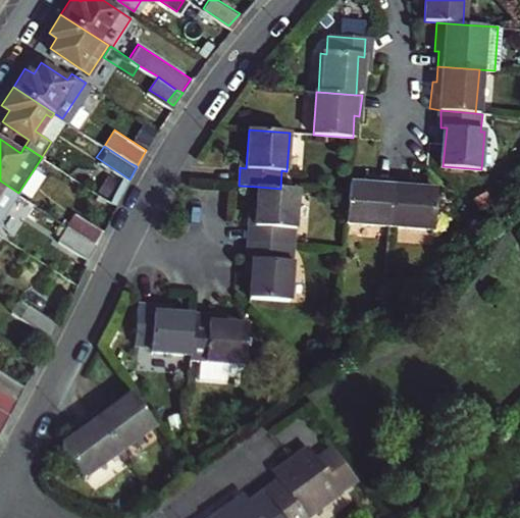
[(349,184),(347,223),(392,226),(395,182),(379,179),(372,179),(372,186),(349,184)]
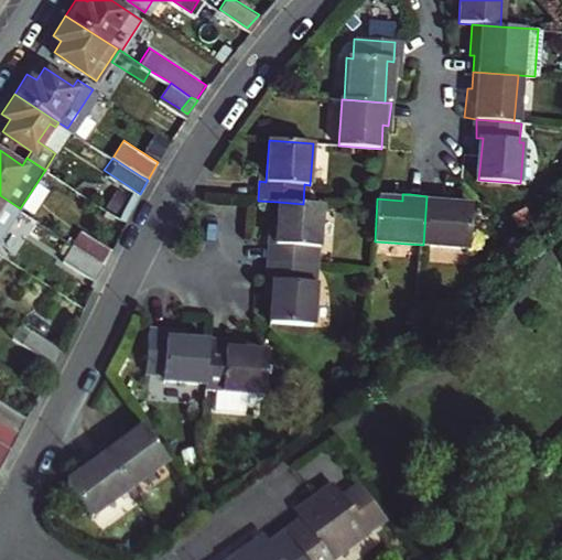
[(20,208),(0,195),(0,234),(10,219),(28,230),(35,219),(20,208)]
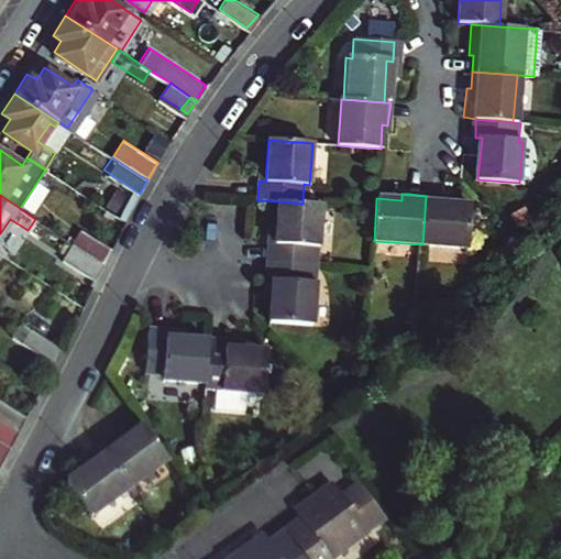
[(426,196),(422,244),(468,248),(472,206),(449,204),(449,197),(426,196)]
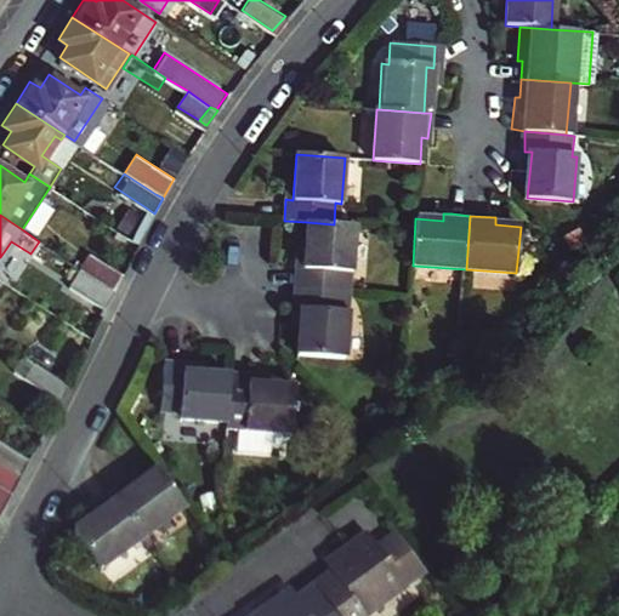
[(351,271),(355,226),(334,224),(306,222),(304,268),(297,268),(296,289),(342,292),(345,269),(351,271)]
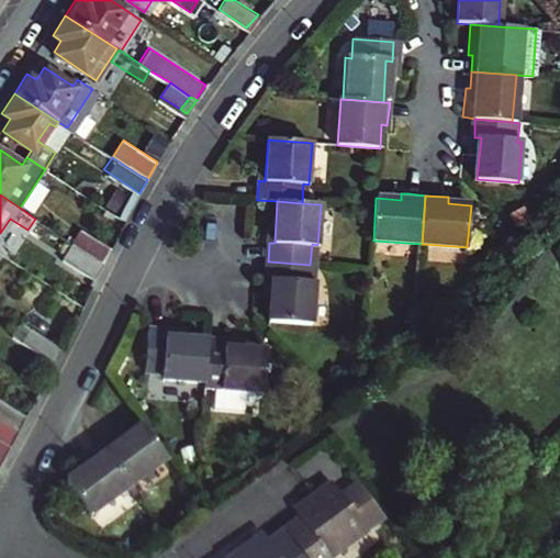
[(525,208),(513,214),(518,225),(530,219),(525,208)]
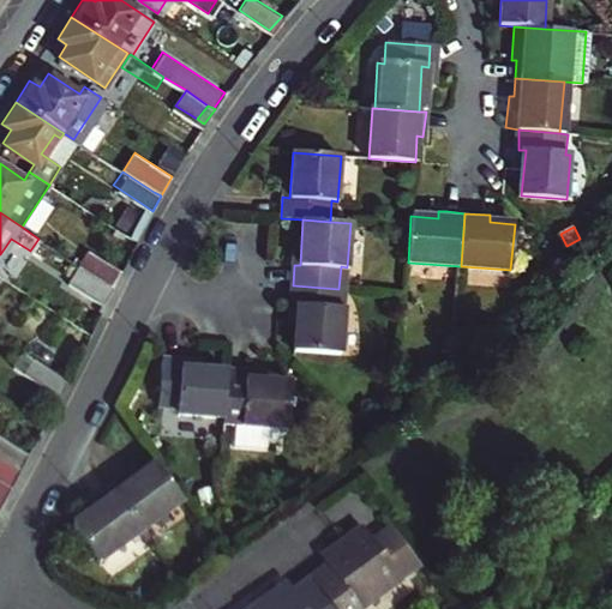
[(114,265),(120,236),(115,234),(103,258),(114,265)]
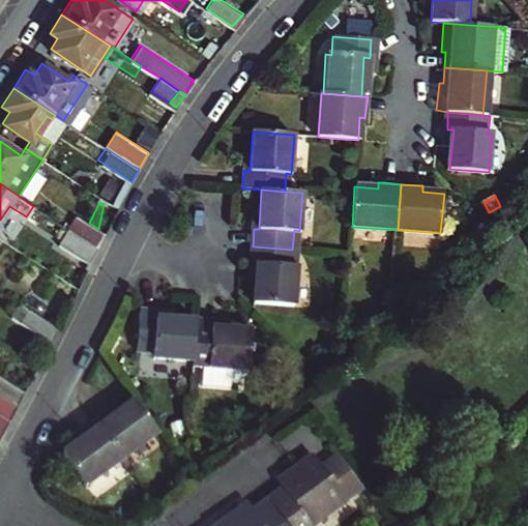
[(9,206),(0,220),(0,236),(9,242),(26,216),(9,206)]
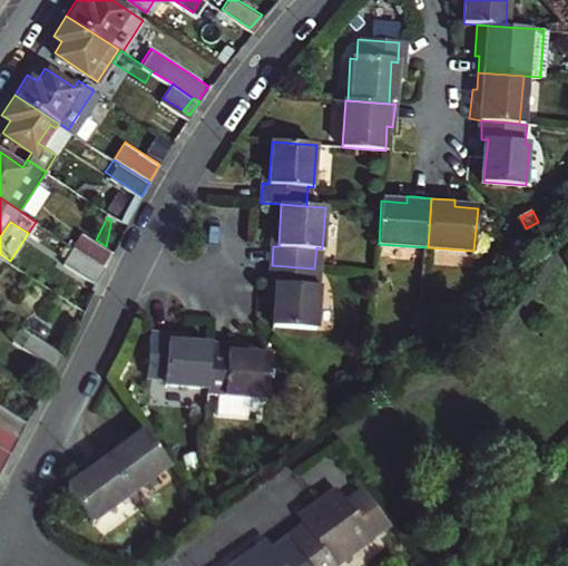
[(96,240),(77,227),(68,242),(75,246),(104,265),(111,250),(106,246),(96,240)]
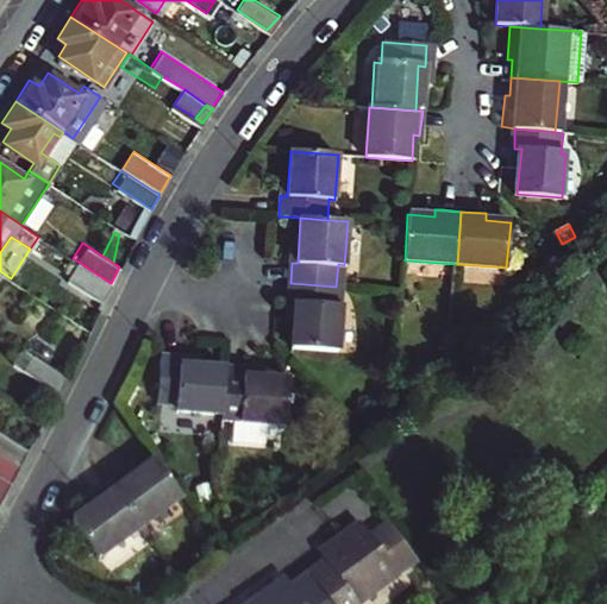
[(69,278),(102,301),(111,283),(80,263),(69,278)]
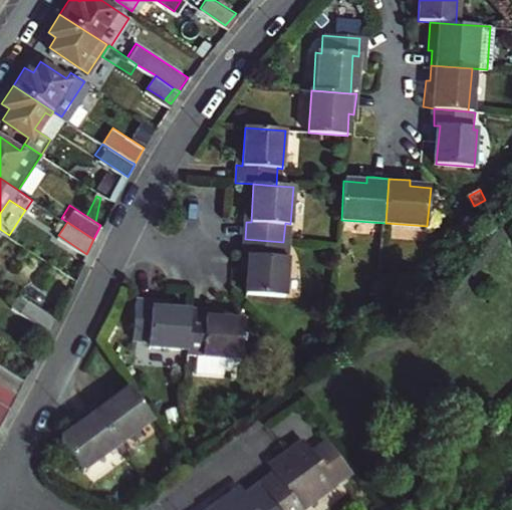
[(245,239),(244,254),(244,256),(249,256),(246,294),(285,297),(288,259),(282,258),(283,242),(245,239)]
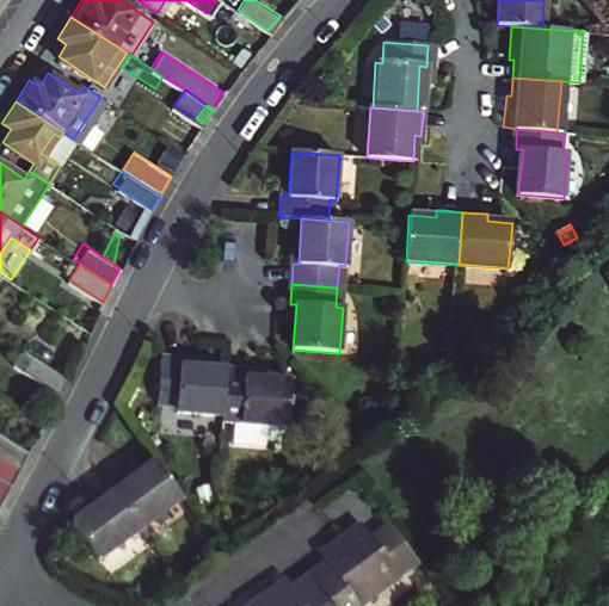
[(65,376),(31,354),(20,369),(56,393),(65,376)]
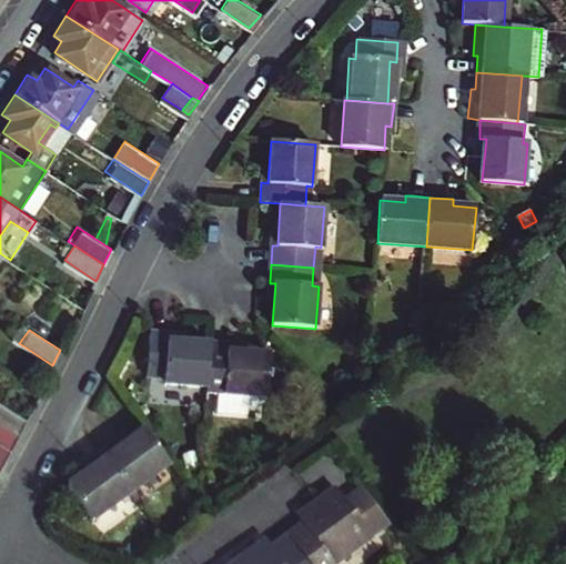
[(164,382),(206,385),(209,343),(168,340),(168,332),(149,331),(145,371),(164,372),(164,382)]
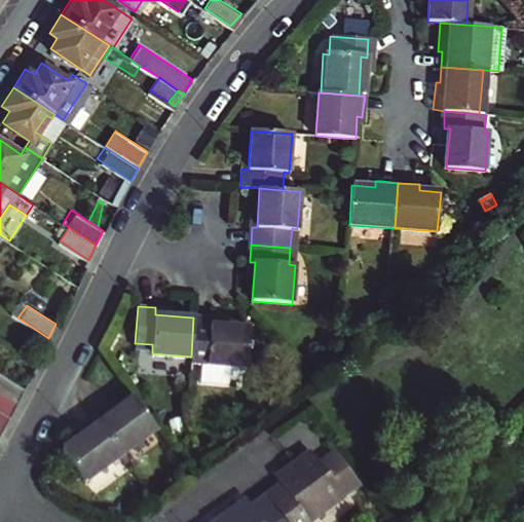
[(193,318),(191,357),(191,364),(208,365),(207,382),(232,384),(234,367),(245,368),(248,328),(210,325),(211,319),(193,318)]
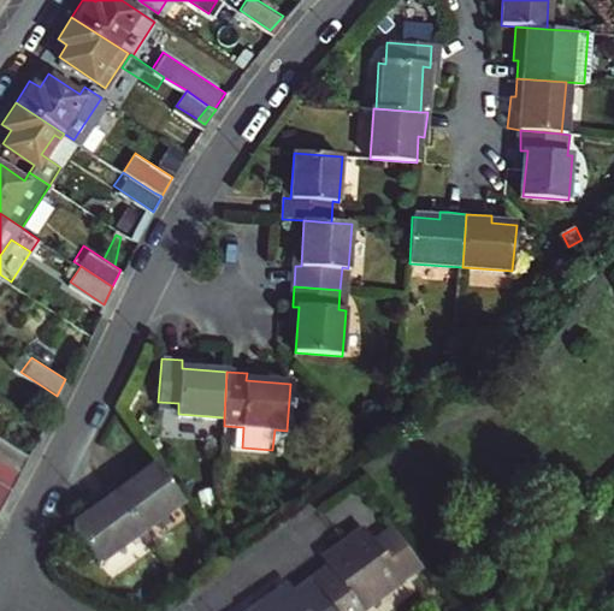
[(0,456),(17,468),(25,451),(0,433),(0,456)]
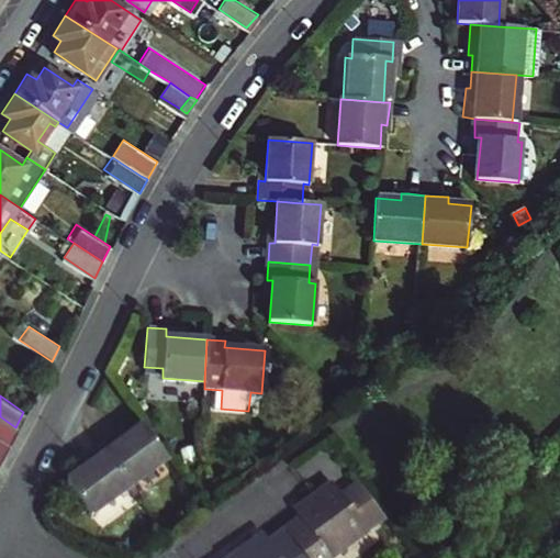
[(0,452),(15,427),(0,416),(0,452)]
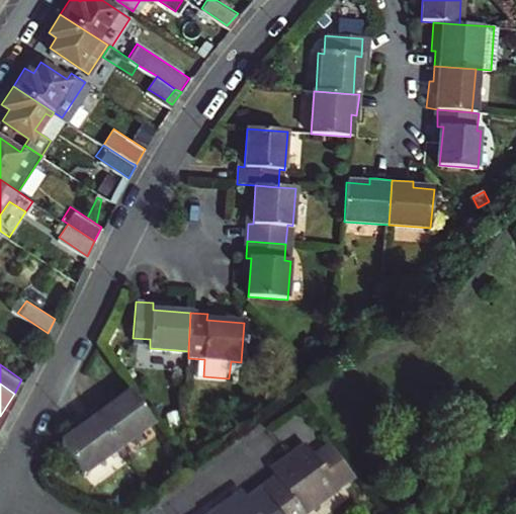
[(117,444),(152,419),(129,387),(109,401),(106,397),(91,408),(117,444)]
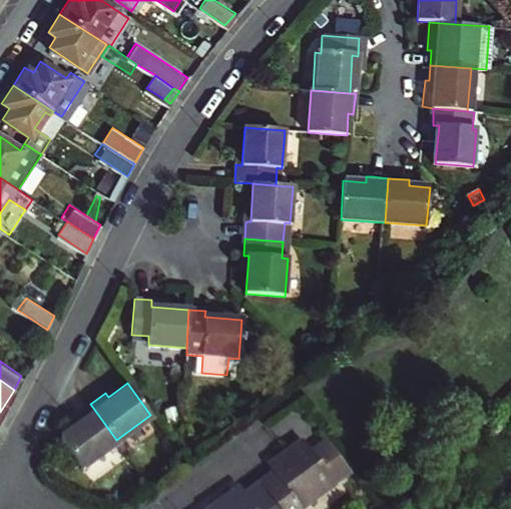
[(80,465),(116,440),(90,404),(71,417),(73,421),(57,433),(80,465)]
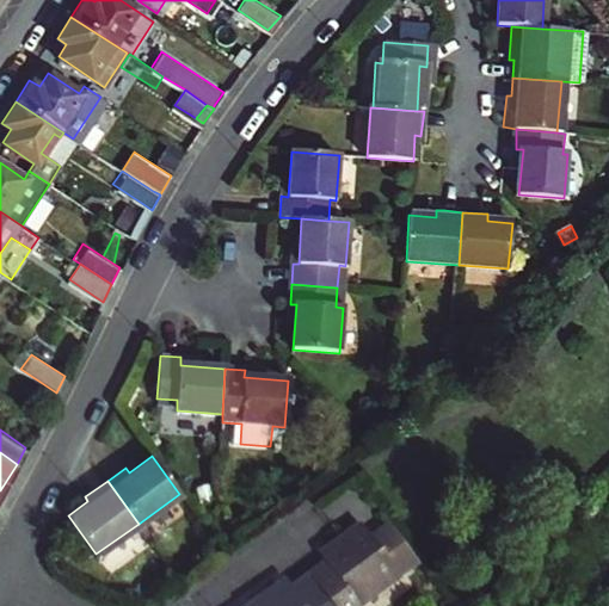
[(336,563),(312,581),(331,605),(363,605),(401,577),(391,564),(380,550),(400,536),(382,511),(327,551),(336,563)]
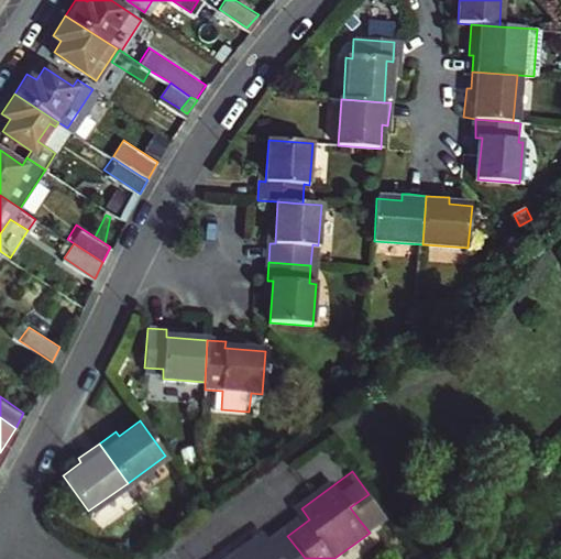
[(378,507),(369,494),(350,507),(360,521),(378,507)]
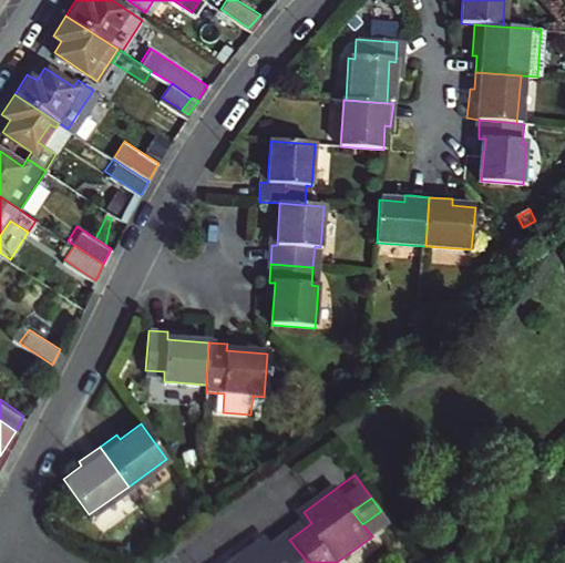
[(307,562),(289,540),(268,556),(260,545),(236,562),(307,562)]
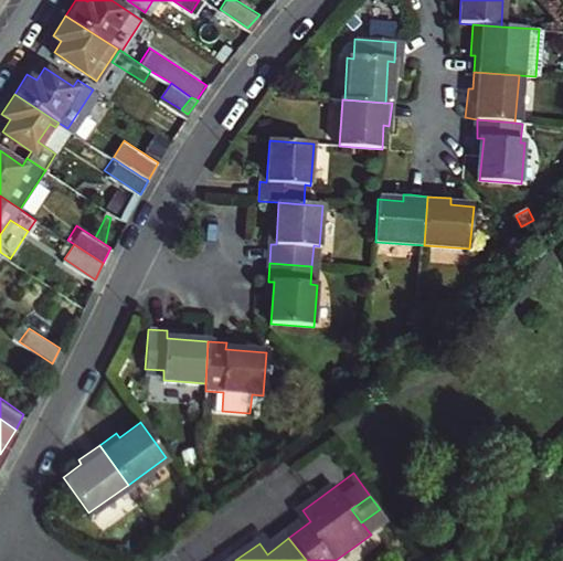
All buildings are outlined.
